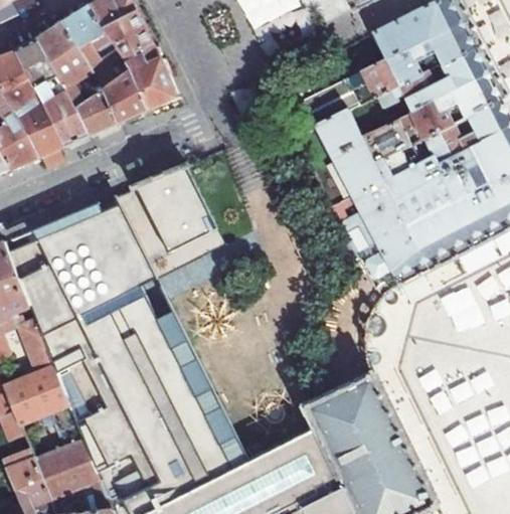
[(233,0),(248,29),(297,3),(295,0),(233,0)]
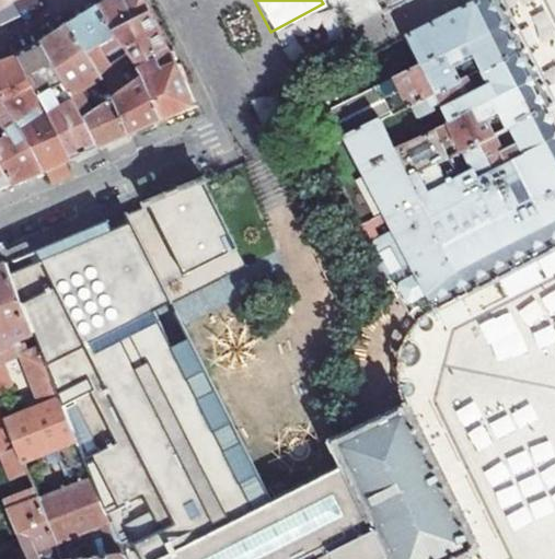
[(374,0),(376,1),(382,14),(411,0),(374,0)]
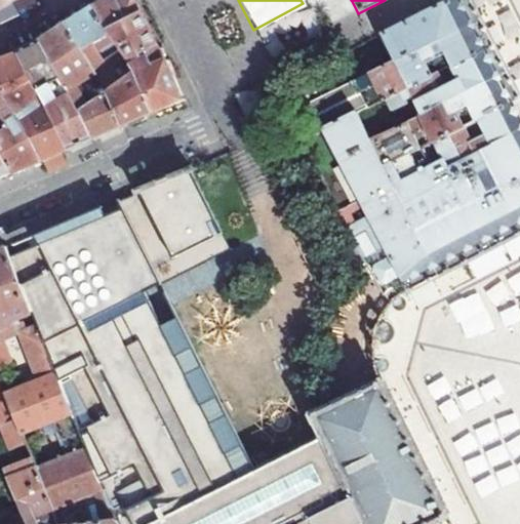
[(391,61),(477,18),(470,4),(468,0),(443,0),(376,33),(391,61)]
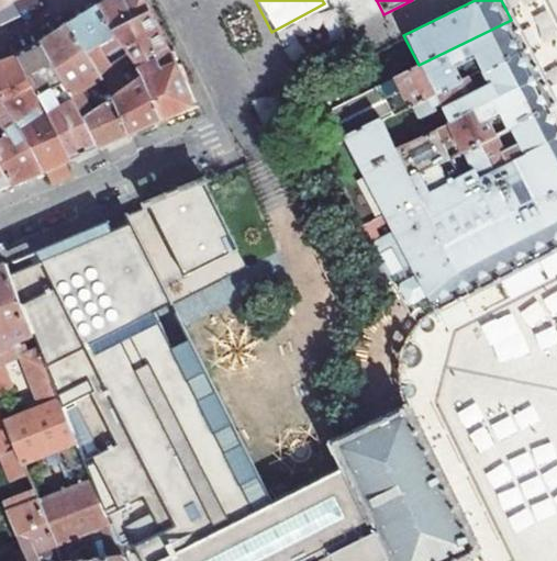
[(121,44),(129,56),(142,75),(160,119),(177,112),(193,109),(182,86),(184,85),(176,65),(174,66),(149,29),(137,9),(127,3),(100,14),(121,44)]
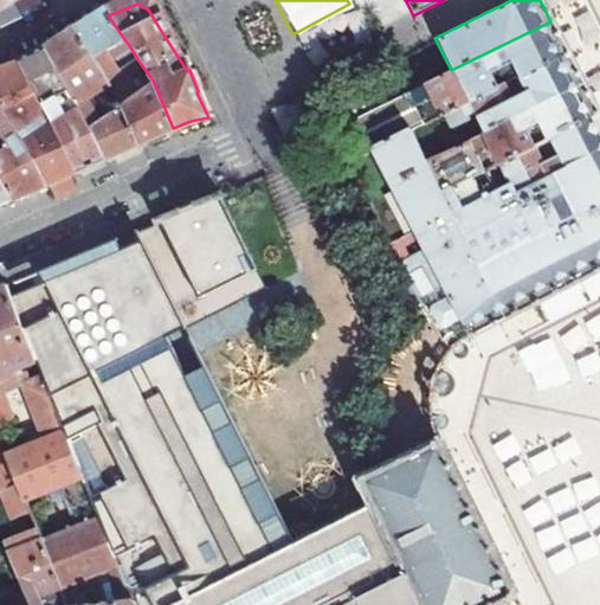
[(71,27),(122,105),(153,81),(139,60),(113,73),(107,59),(130,47),(108,15),(102,7),(88,17),(71,27)]
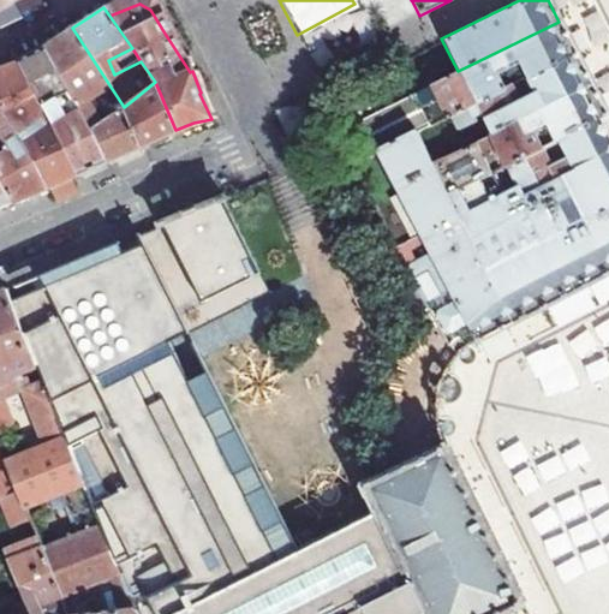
[(447,115),(575,53),(572,46),(562,28),(559,22),(458,71),(410,95),(417,108),(436,99),(446,115),(447,115)]
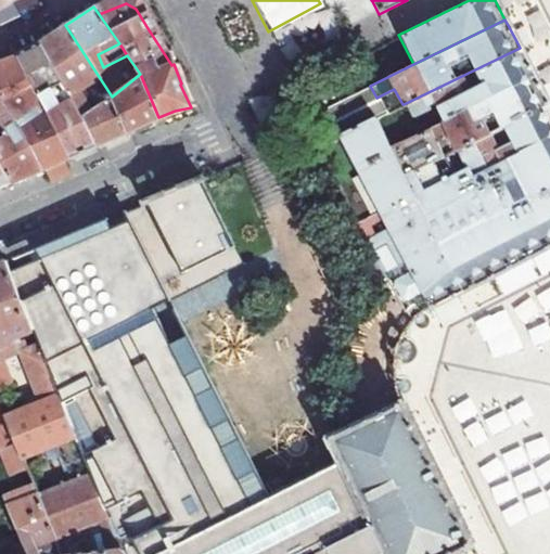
[(112,97),(65,25),(50,34),(35,43),(80,112),(93,146),(99,144),(126,132),(112,97)]
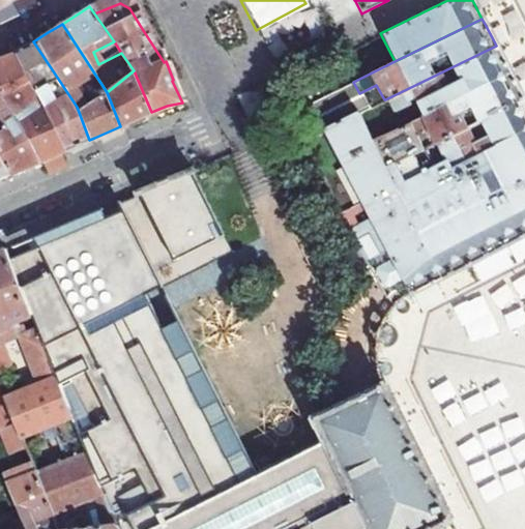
[(71,148),(89,140),(77,107),(33,41),(12,51),(66,150),(71,148)]
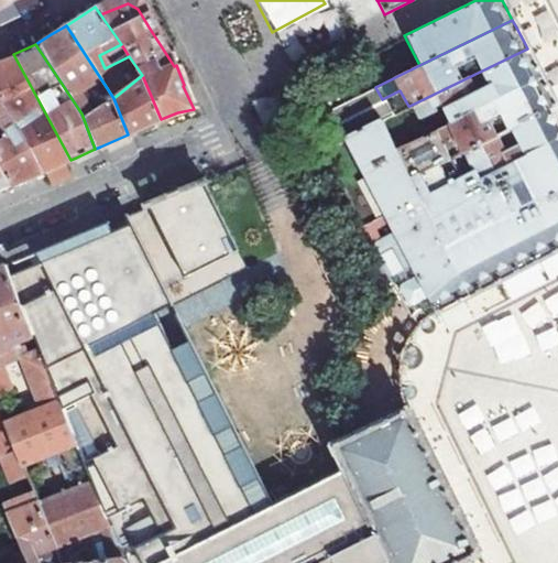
[(129,56),(121,44),(99,55),(105,68),(129,56)]
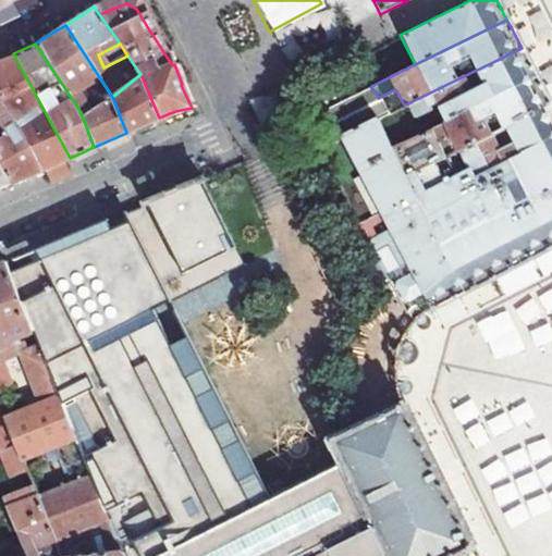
[(443,119),(535,73),(531,69),(527,59),(522,48),(405,104),(412,116),(429,108),(426,103),(433,100),(443,119)]
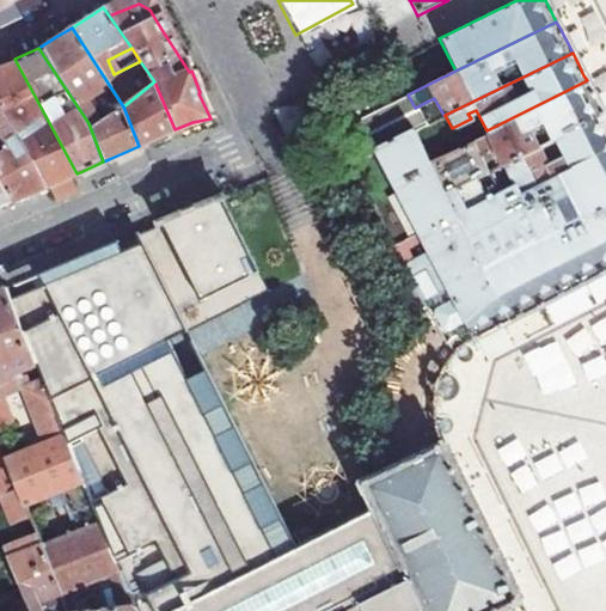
[(43,189),(54,184),(71,176),(77,173),(14,59),(0,63),(0,118),(12,136),(43,189)]
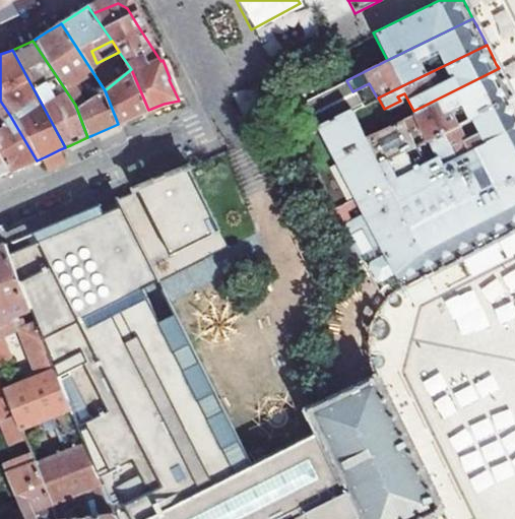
[(427,137),(512,95),(508,87),(499,68),(413,111),(390,123),(402,146),(407,147),(421,140),(427,137)]
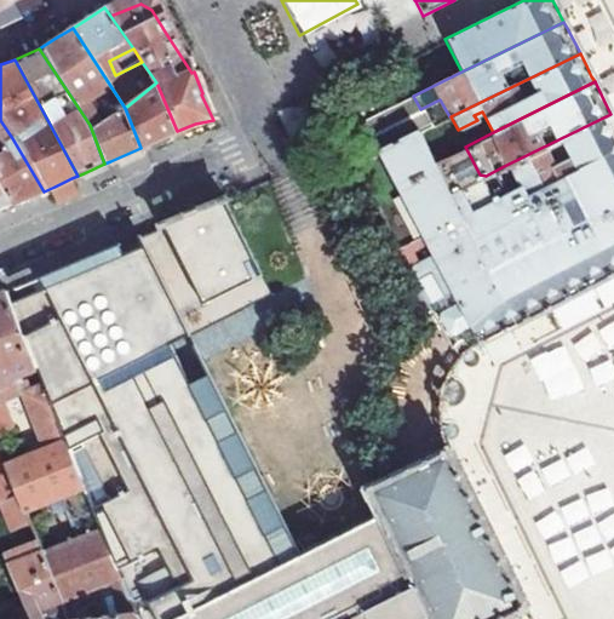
[(156,82),(125,108),(141,148),(170,135),(177,131),(156,82)]
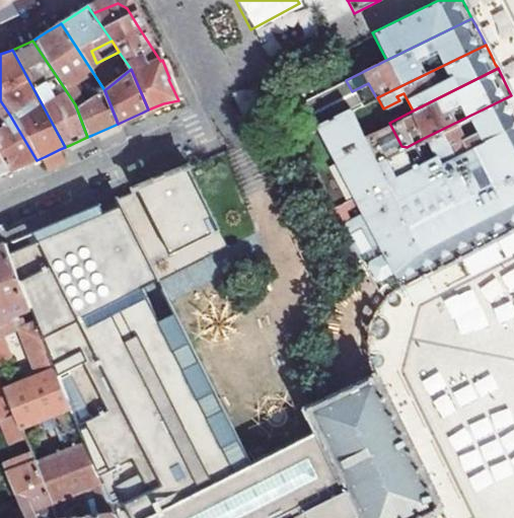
[(440,164),(513,127),(513,100),(511,95),(426,137),(436,157),(440,164)]
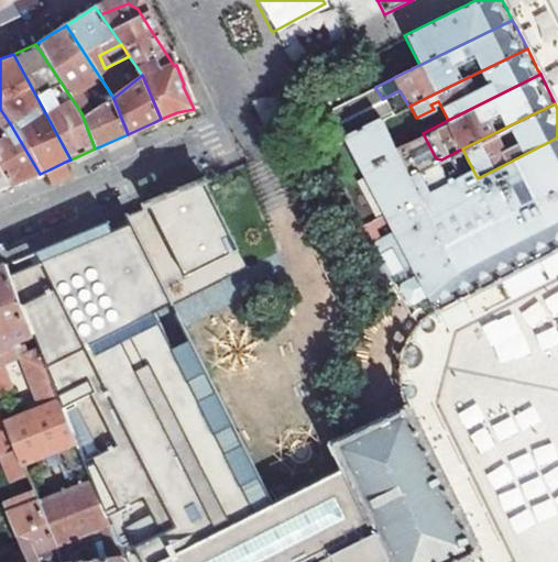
[(11,125),(0,109),(0,168),(10,186),(15,184),(33,176),(40,174),(11,125)]
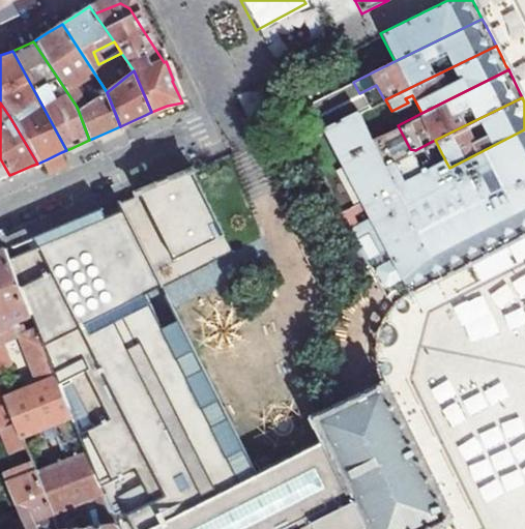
[(407,290),(409,293),(421,287),(439,277),(416,234),(392,188),(368,140),(354,114),(324,128),(373,224),(349,236),(363,261),(386,250),(391,259),(374,268),(383,286),(401,276),(407,290)]
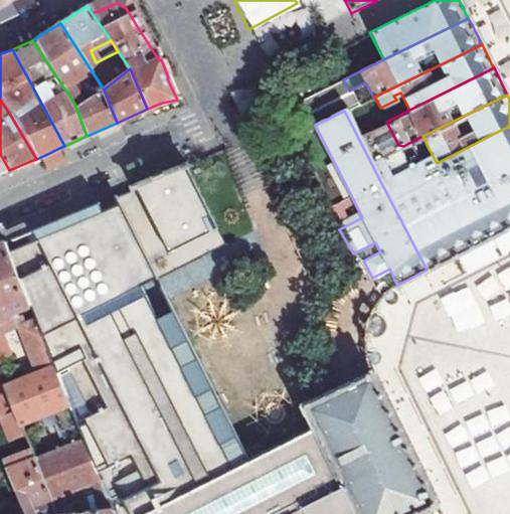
[(386,122),(357,136),(381,183),(404,227),(427,270),(444,261),(498,232),(509,225),(509,126),(437,163),(433,156),(427,159),(416,139),(403,146),(398,145),(386,122)]
